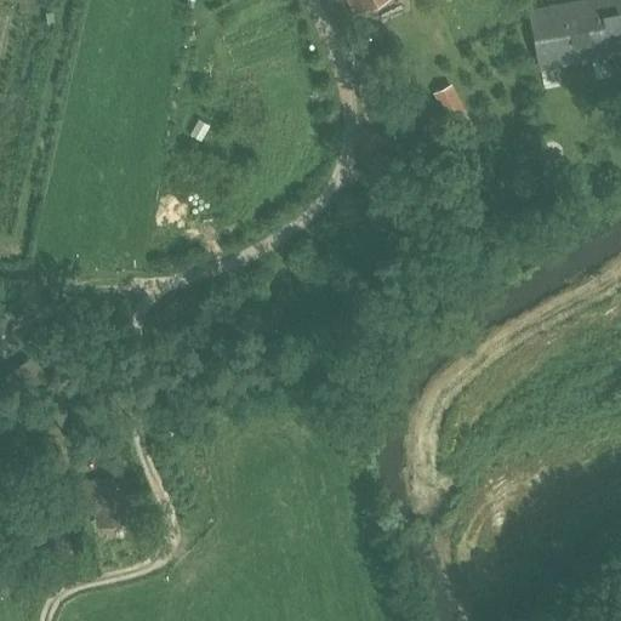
[(620,53),(620,0),(582,0),(529,10),(539,68),(620,53)]
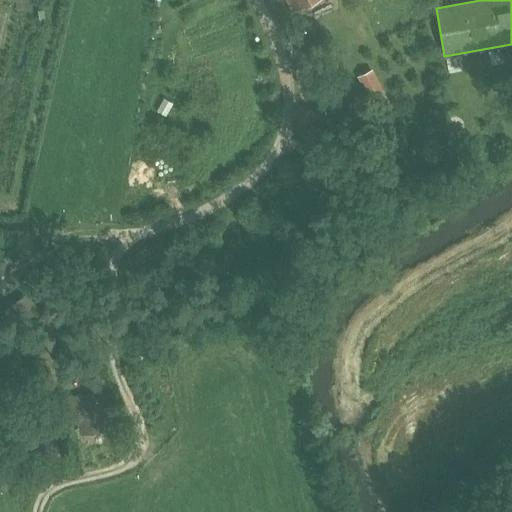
[(197,13),(212,13),(212,2),(197,2),(197,13)]
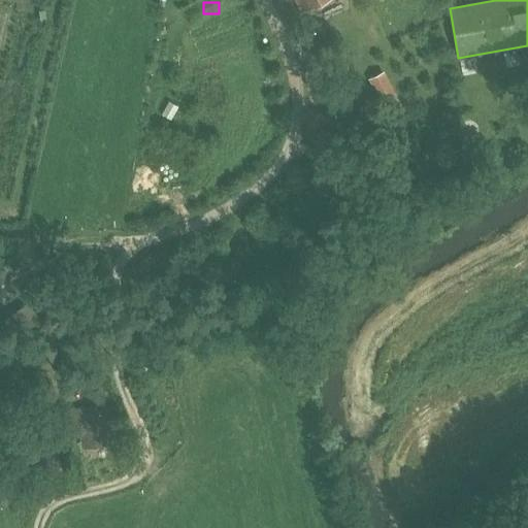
[(401,110),(383,72),(368,78),(387,117),(401,110)]
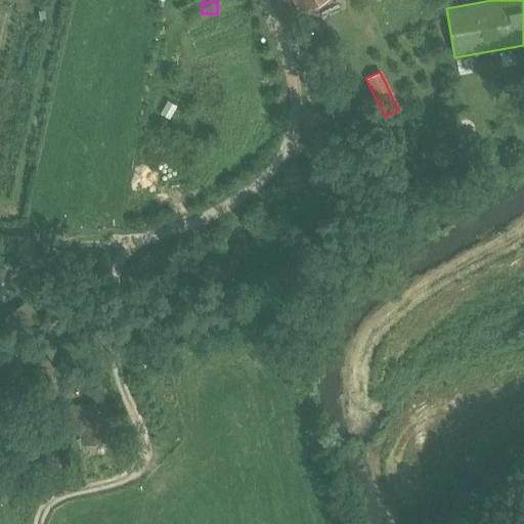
[(177,105),(168,100),(161,114),(170,119),(177,105)]
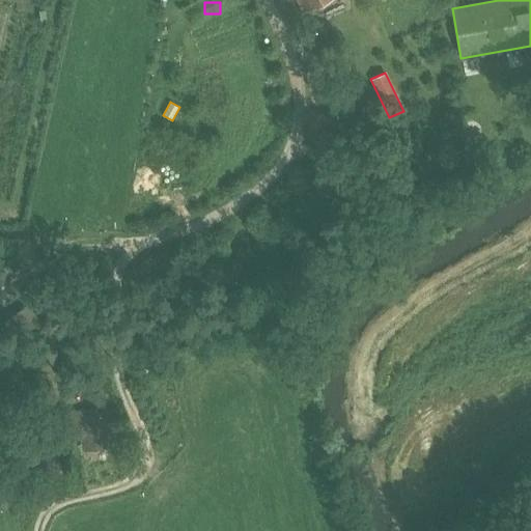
[(84,448),(106,445),(101,411),(58,416),(60,439),(83,436),(84,448)]
